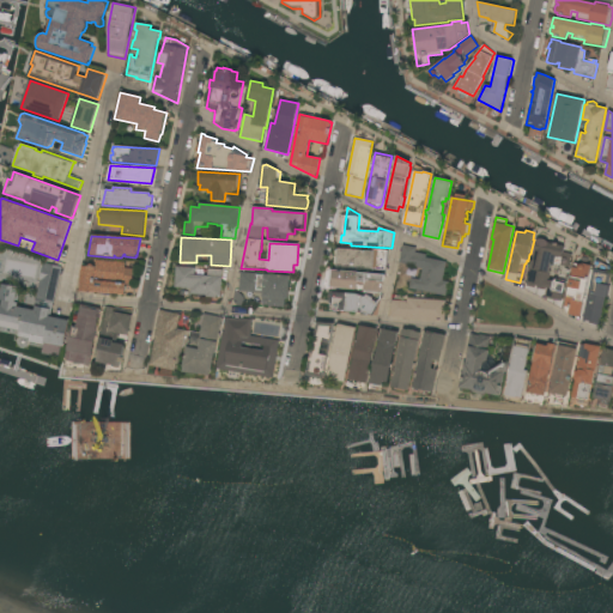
[(538,241),(564,247),(564,250),(572,253),(569,267),(565,267),(565,268),(554,266),(550,289),(540,286),(538,287),(532,286),(532,285),(528,284),(538,241)]
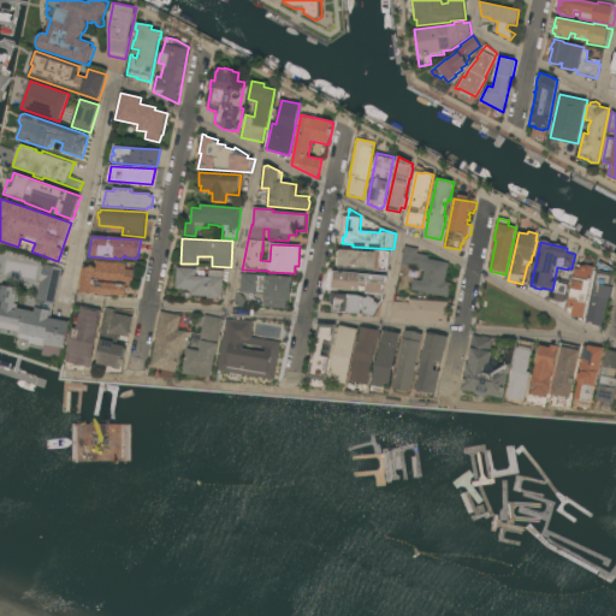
[(412,290),(413,279),(422,280),(425,271),(418,268),(418,267),(402,264),(406,247),(419,249),(418,254),(428,256),(428,259),(449,264),(445,282),(451,283),(448,298),(412,290)]
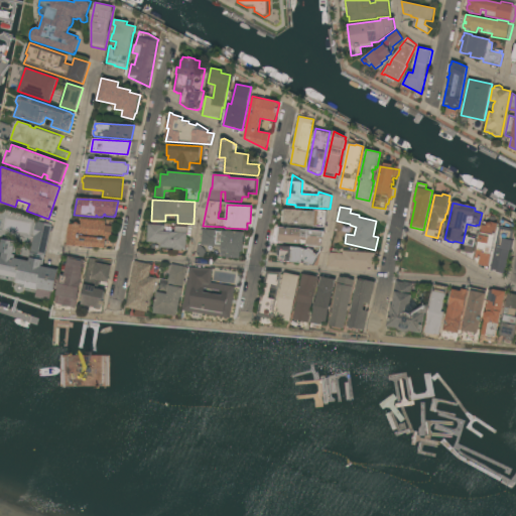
[(281,224),(282,209),(314,212),(314,210),(327,211),(325,228),(281,224)]
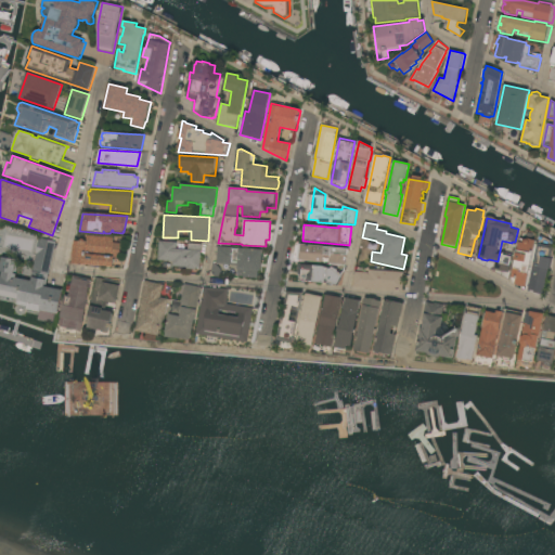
[(121,244),(120,258),(114,257),(113,267),(71,263),(76,239),(86,240),(87,234),(114,237),(114,243),(121,244)]
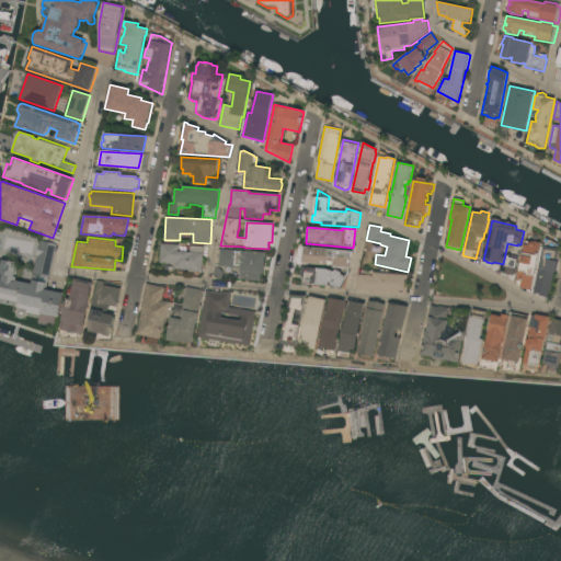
[(46,289),(64,294),(58,318),(41,313),(39,315),(35,315),(33,311),(26,310),(27,306),(18,304),(19,301),(0,297),(0,284),(1,284),(2,275),(0,274),(2,260),(18,263),(14,277),(18,277),(16,282),(32,284),(33,279),(32,279),(38,243),(39,243),(41,241),(57,244),(46,289)]
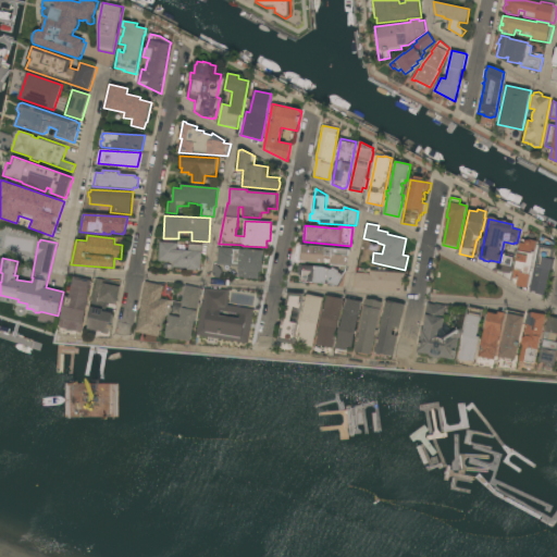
[(528,287),(525,287),(525,288),(519,286),(517,285),(517,284),(515,284),(515,283),(515,282),(512,282),(522,239),(529,240),(529,239),(537,242),(528,287)]
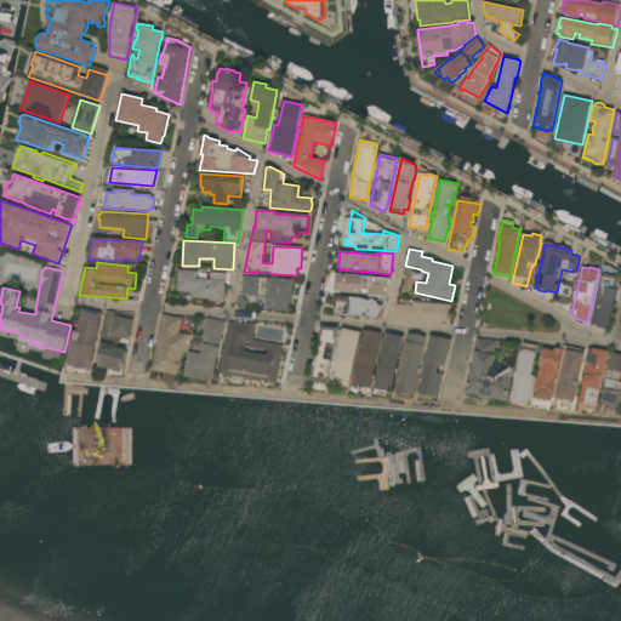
[(178,269),(198,271),(198,279),(210,279),(211,272),(226,273),(223,300),(218,300),(218,302),(209,301),(210,300),(193,298),(193,292),(176,291),(178,269)]
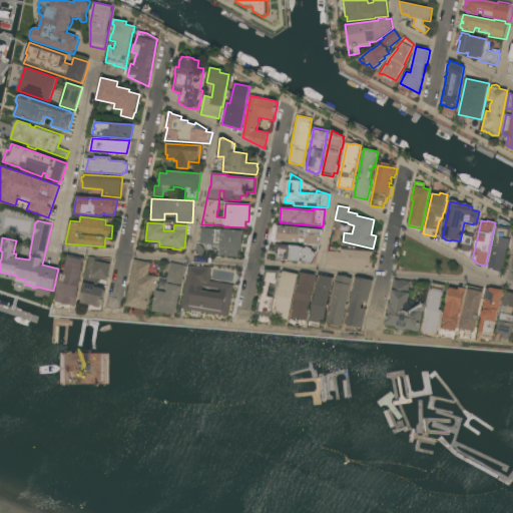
[(497,225),(511,228),(510,234),(511,234),(509,243),(508,243),(504,262),(490,259),(497,225)]
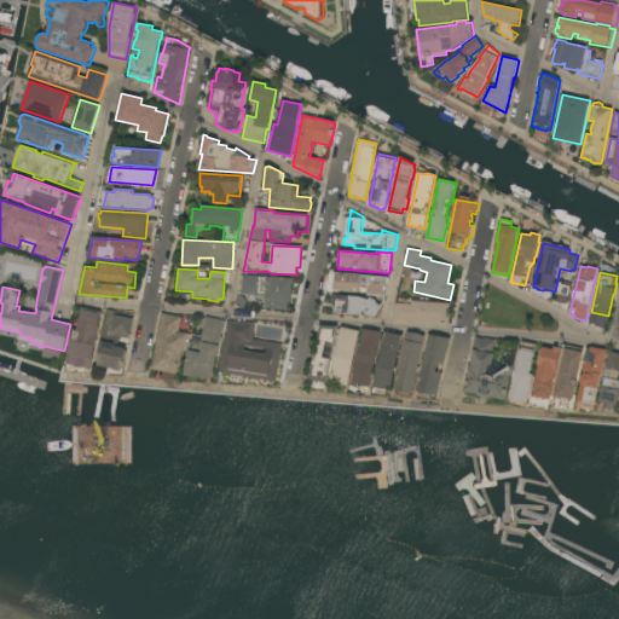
[(336,273),(388,278),(387,285),(386,295),(385,295),(385,296),(368,295),(368,294),(366,294),(366,288),(360,287),(360,293),(335,290),(336,273)]
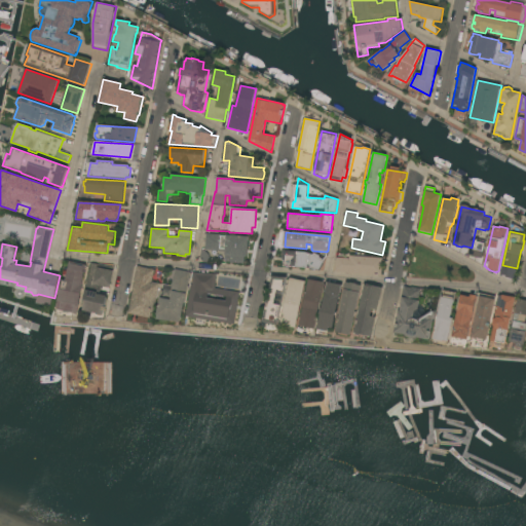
[(207,233),(221,234),(221,236),(226,236),(226,235),(249,236),(248,257),(245,257),(243,264),(226,263),(226,256),(225,256),(225,252),(204,251),(207,233)]
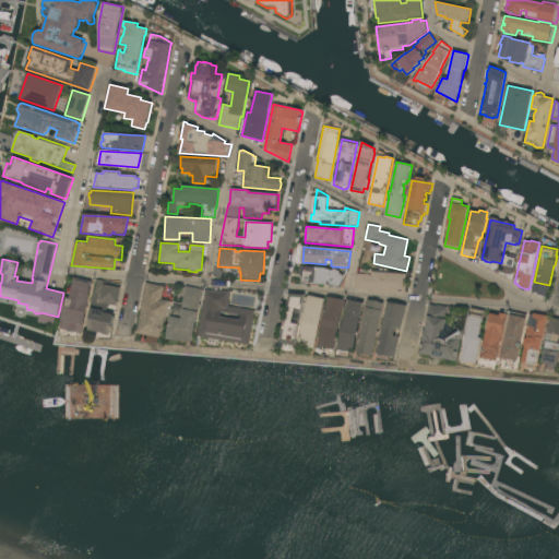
[(500,263),(498,272),(511,274),(515,258),(504,256),(502,264),(500,263)]
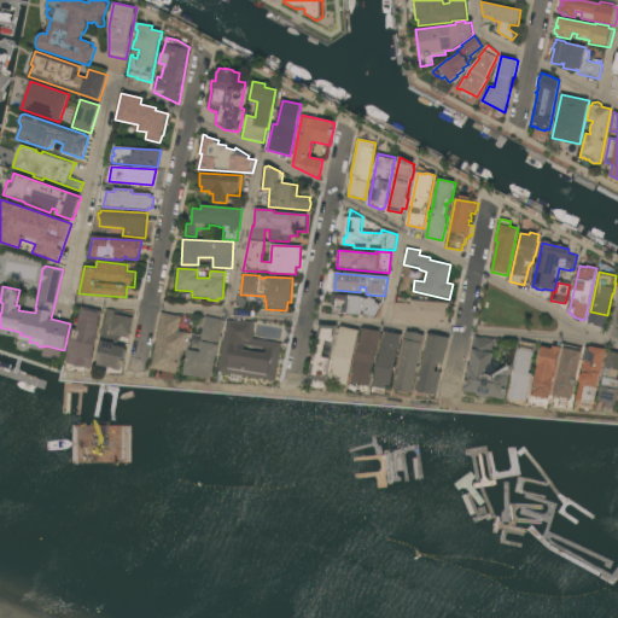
[(332,313),(333,305),(332,305),(331,303),(331,295),(338,295),(338,296),(359,296),(368,299),(368,297),(369,297),(377,301),(375,303),(380,305),(382,302),(383,303),(374,318),(372,316),(371,319),(367,316),(363,315),(332,313)]
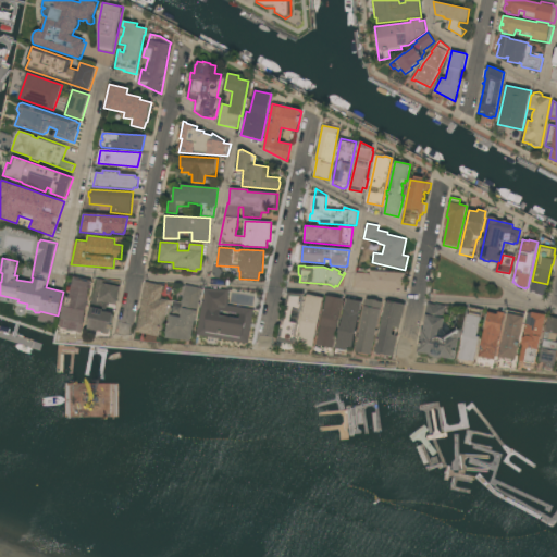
[(355,288),(356,273),(370,274),(370,271),(406,273),(404,292),(355,288)]
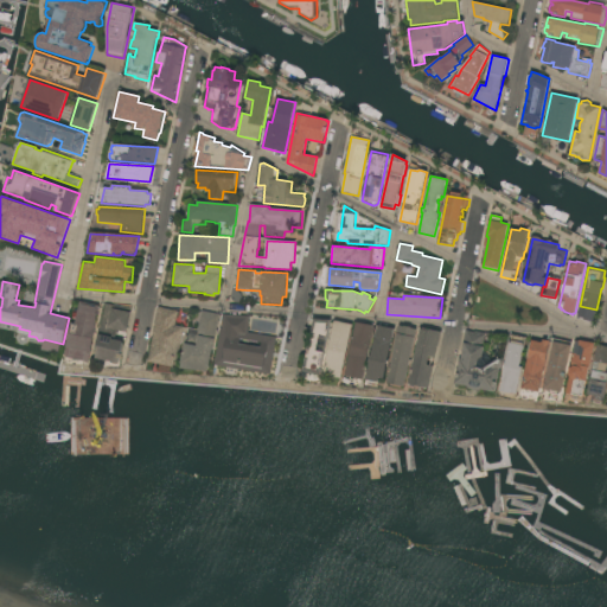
[(62,358),(63,350),(66,351),(69,337),(68,336),(69,326),(71,327),(72,324),(76,324),(80,302),(100,307),(95,332),(97,332),(94,351),(91,351),(89,364),(62,358)]
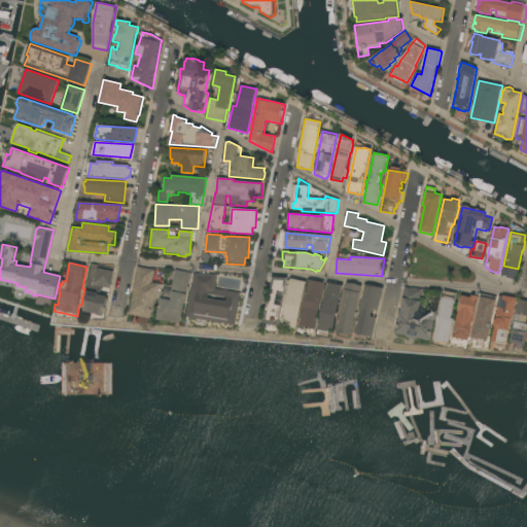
[(81,311),(92,264),(103,267),(114,268),(113,271),(114,272),(110,286),(109,289),(101,287),(99,294),(108,296),(104,316),(81,311)]
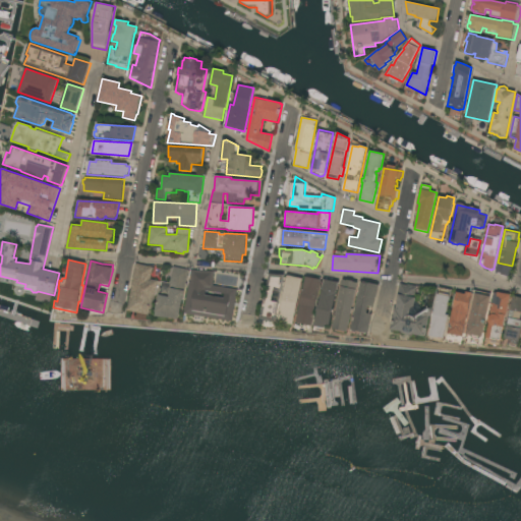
[(127,310),(133,278),(135,264),(153,268),(150,280),(158,281),(154,301),(156,301),(154,310),(150,309),(149,315),(127,310)]
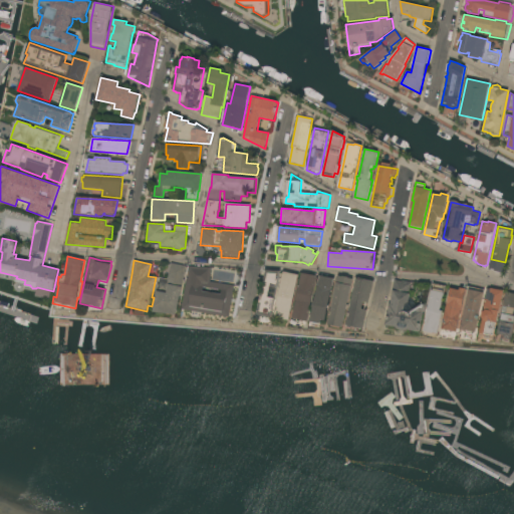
[(177,313),(176,313),(176,315),(153,312),(154,308),(153,308),(160,278),(168,279),(171,263),(186,266),(177,313)]
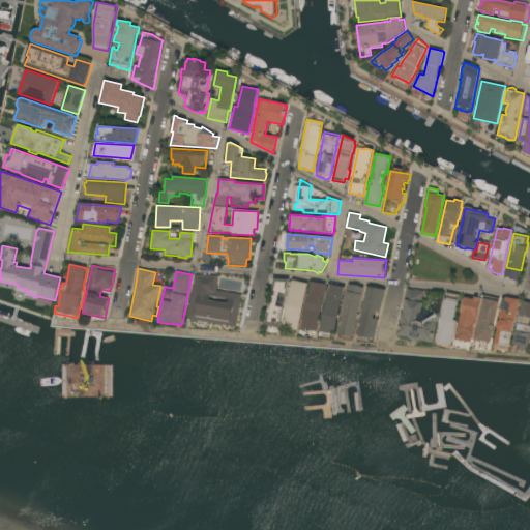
[(187,319),(193,287),(194,287),(195,274),(217,276),(216,291),(241,294),(236,327),(187,319)]
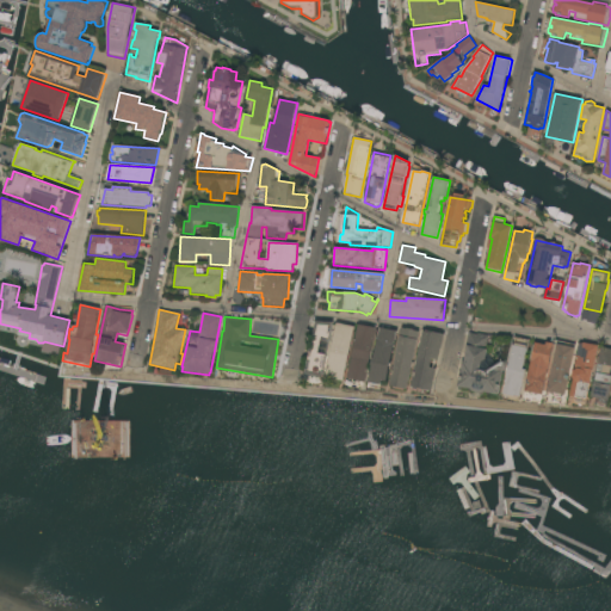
[(322,377),(304,374),(315,321),(334,322),(322,377)]
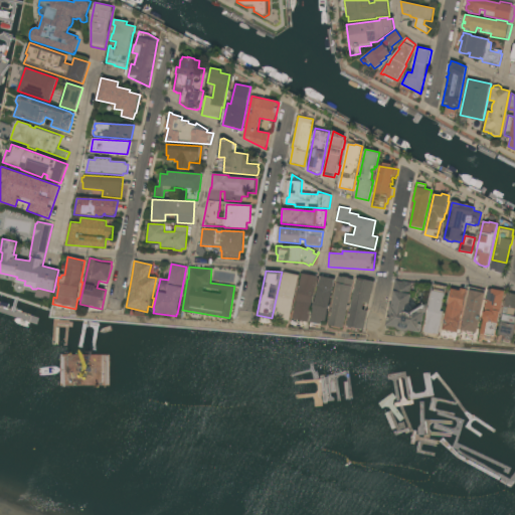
[(290,321),(275,318),(284,272),(299,275),(290,321)]
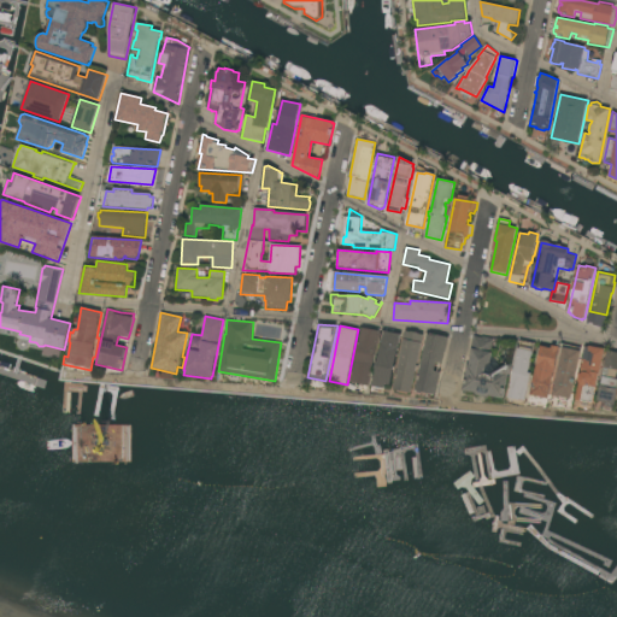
[(369,387),(350,383),(351,380),(352,380),(362,328),(381,329),(380,331),(369,387)]
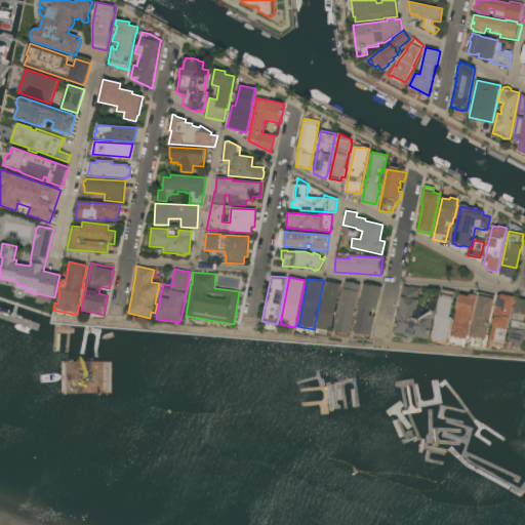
[(332,327),(328,326),(327,331),(317,329),(320,314),(319,314),(320,308),(321,308),(326,282),(341,285),(332,327)]
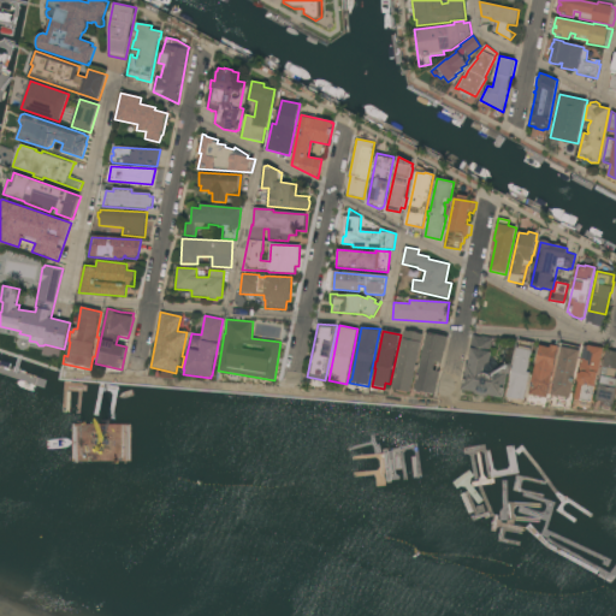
[(410,392),(394,389),(401,354),(400,354),(403,336),(404,336),(406,331),(410,332),(410,331),(419,332),(418,333),(424,335),(410,392)]
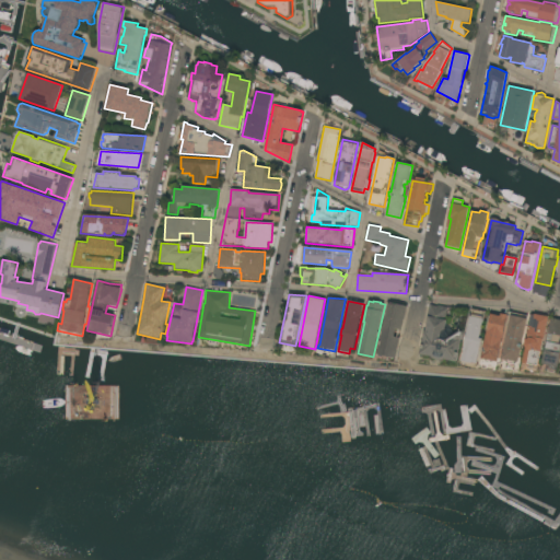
[(388,302),(407,306),(408,307),(405,319),(404,319),(401,330),(399,329),(398,337),(400,337),(395,359),(377,354),(388,302)]
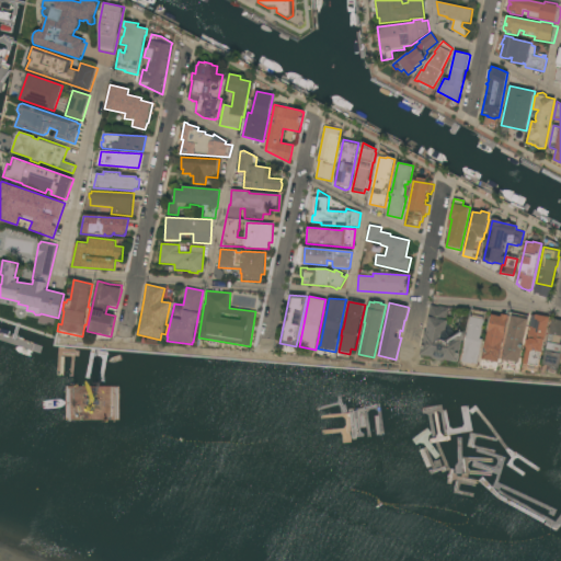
[(420,355),(425,333),(426,333),(428,324),(426,324),(431,306),(438,308),(438,306),(449,309),(447,315),(448,316),(447,321),(448,321),(446,330),(442,333),(441,340),(448,341),(460,332),(459,330),(460,330),(461,332),(464,332),(460,350),(457,363),(446,361),(443,361),(441,362),(437,361),(434,359),(432,357),(420,355)]
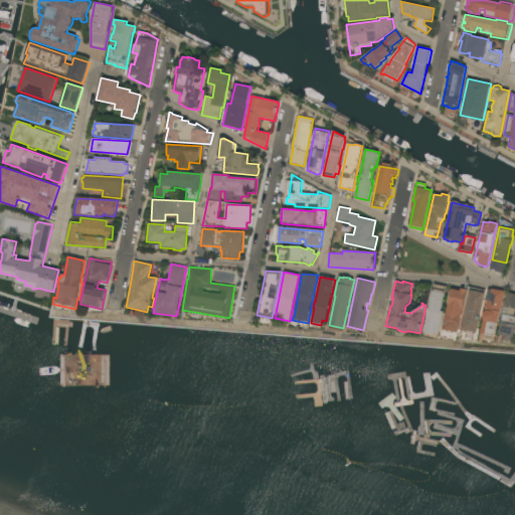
[(435,284),(447,287),(442,311),(444,312),(439,337),(430,335),(428,336),(423,335),(435,284)]
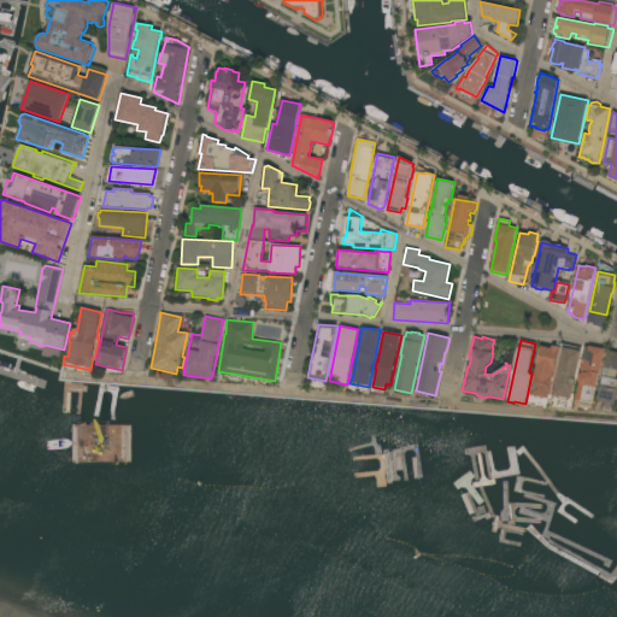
[(571,399),(568,399),(568,401),(559,399),(560,397),(559,397),(559,398),(552,397),(553,389),(554,389),(560,359),(559,358),(562,344),(581,347),(580,351),(581,352),(571,399)]
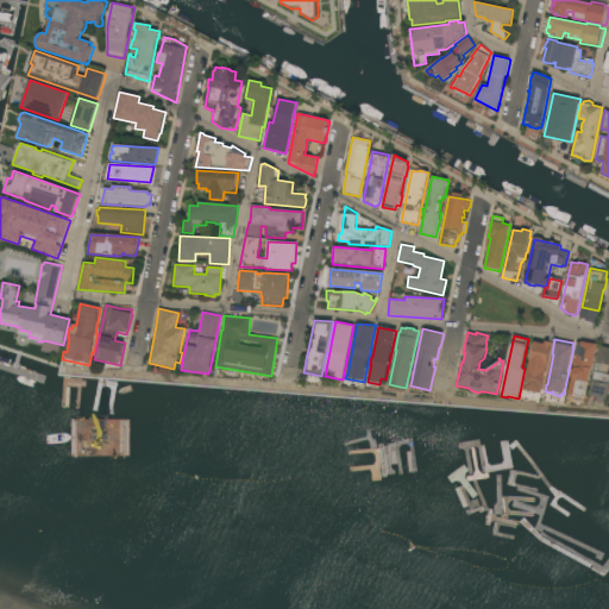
[(541,394),(523,390),(534,341),(545,344),(545,341),(552,343),(541,394)]
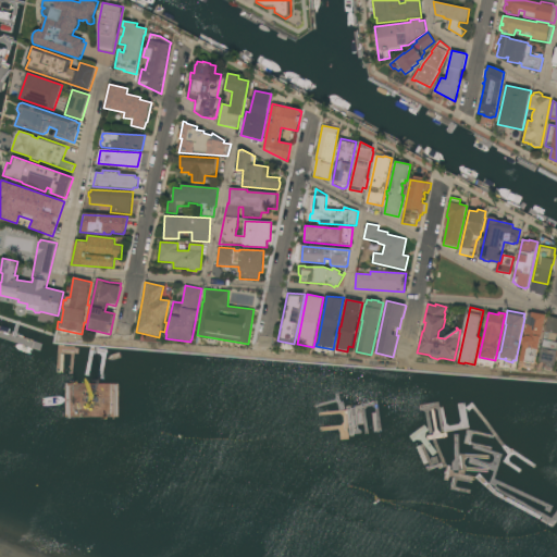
[(535,366),(524,363),(524,362),(520,361),(527,327),(525,327),(529,313),(531,313),(532,312),(546,316),(535,366)]
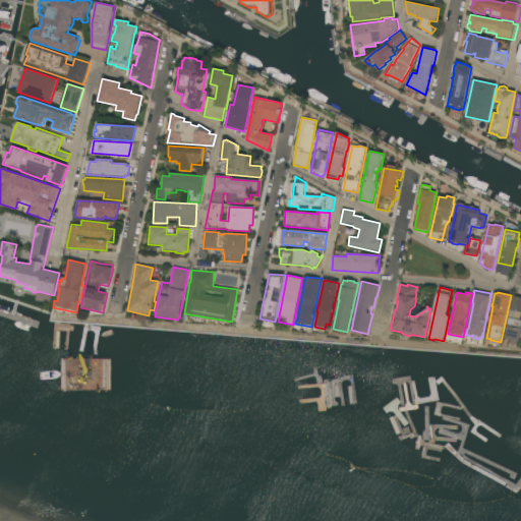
[(513,296),(520,297),(520,332),(519,342),(505,339),(513,296)]
